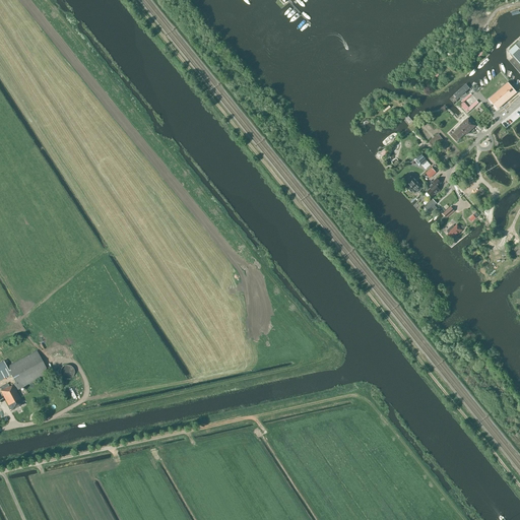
[(519,41),(508,52),(519,64),(519,41)]
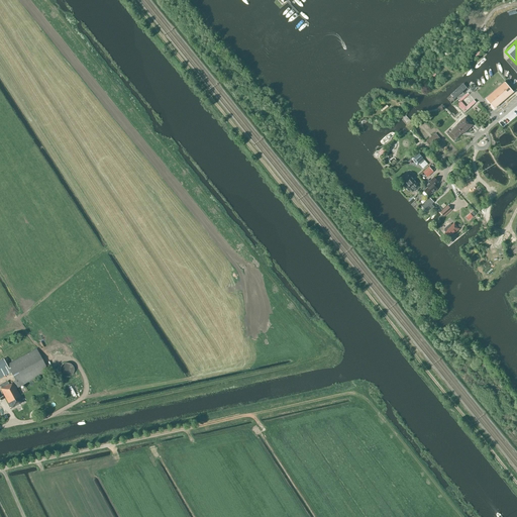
[(464,83),(446,98),(450,103),(469,88),(464,83)]
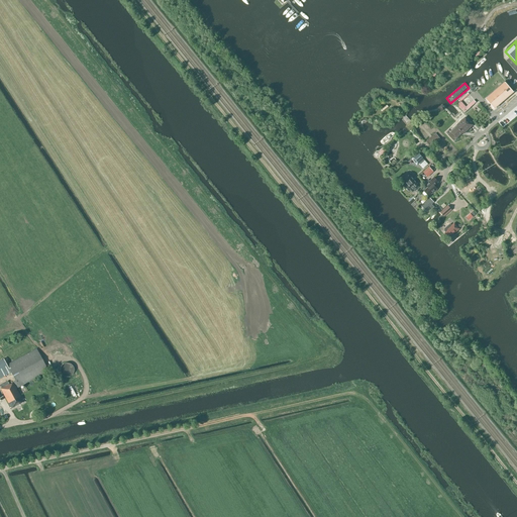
[(505,83),(486,99),(495,109),(514,93),(505,83)]
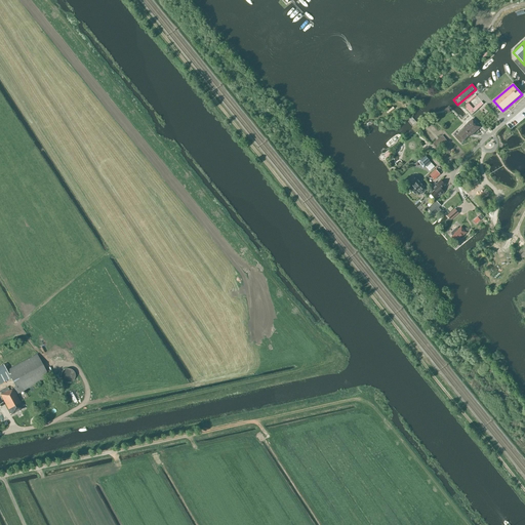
[(463,105),(472,114),(484,104),(482,101),(473,108),(469,103),(477,95),(475,93),(463,105)]
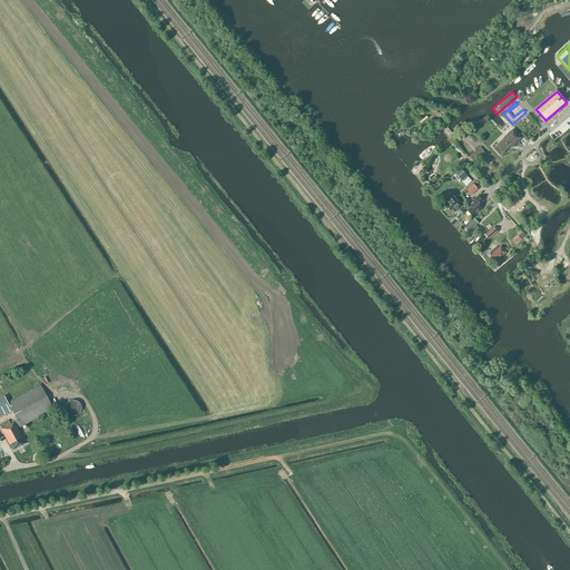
[(513,129),(505,137),(503,138),(504,139),(498,146),(503,153),(510,147),(511,148),(521,138),(513,129)]
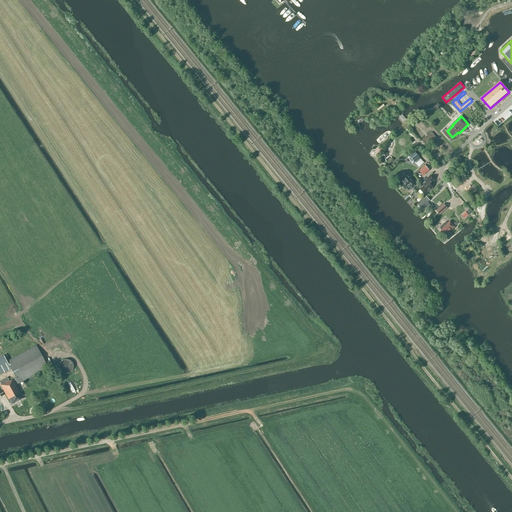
[(431,132),(422,140),(427,147),(437,138),(431,132)]
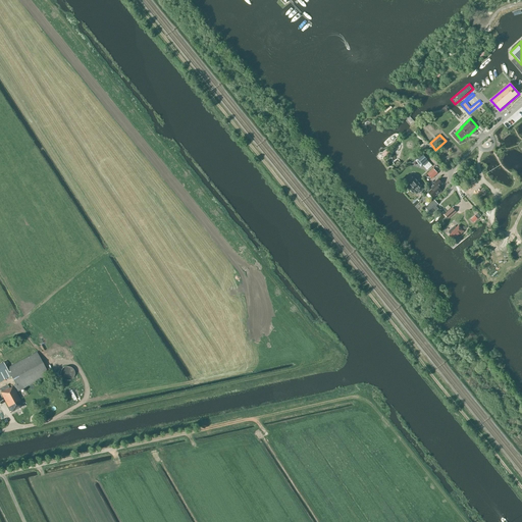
[(427,161),(422,155),(422,154),(415,160),(421,167),(427,161)]
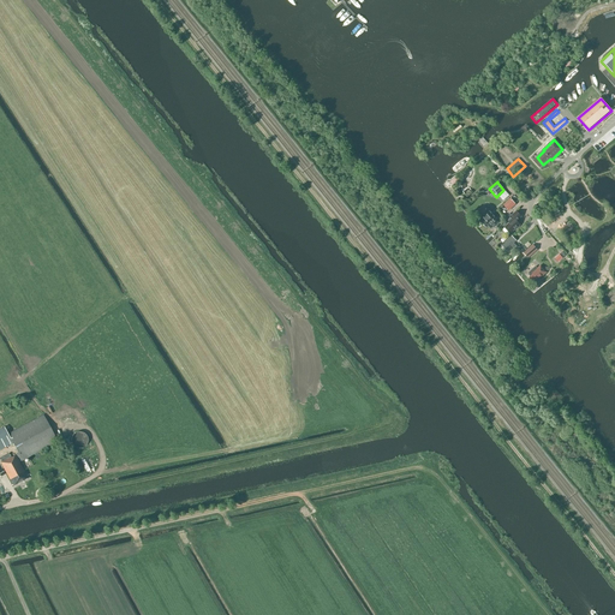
[(509,210),(517,204),(512,199),(505,206),(509,210)]
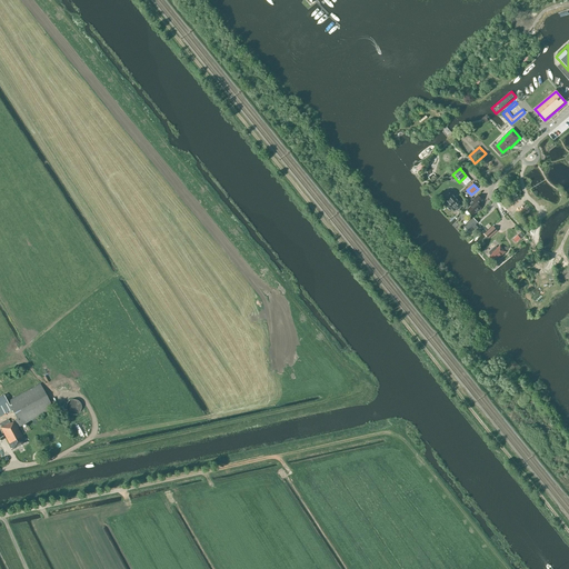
[(443,202),(446,207),(449,205),(451,201),(456,199),(456,198),(451,192),(451,193),(448,190),(441,197),(443,200),(442,201),(443,202)]
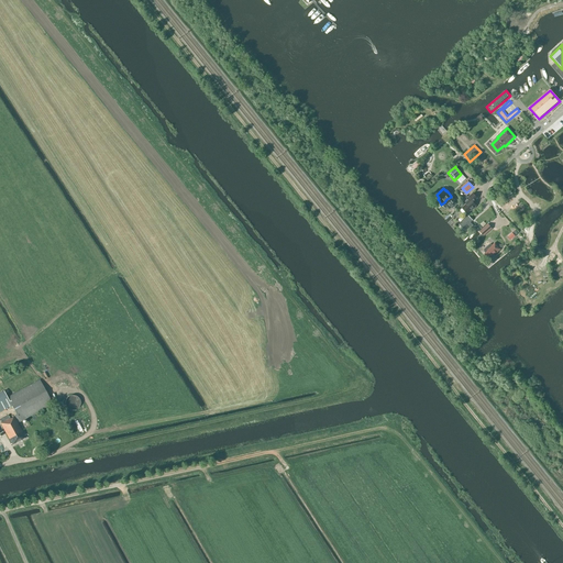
[(475,207),(476,206),(473,202),(477,198),(473,194),(464,201),(466,205),(462,208),(466,213),(472,210),(475,207)]
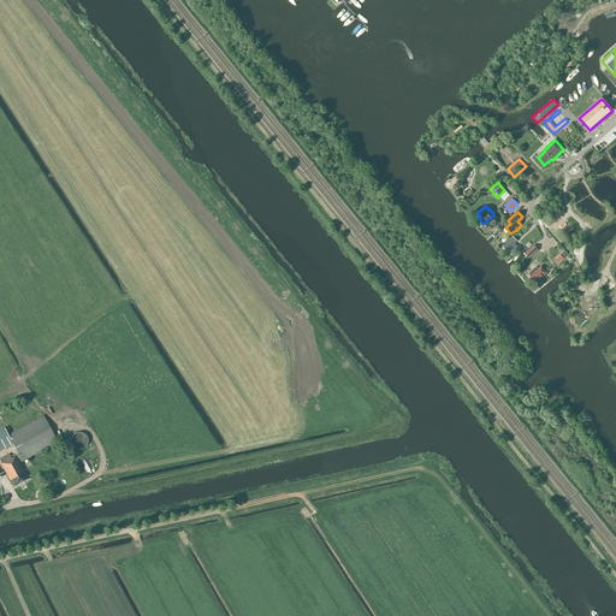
[(487,227),(490,225),(492,229),(497,224),(497,223),(498,221),(497,220),(498,219),(493,214),(493,215),(489,218),(486,221),(483,224),(487,227)]
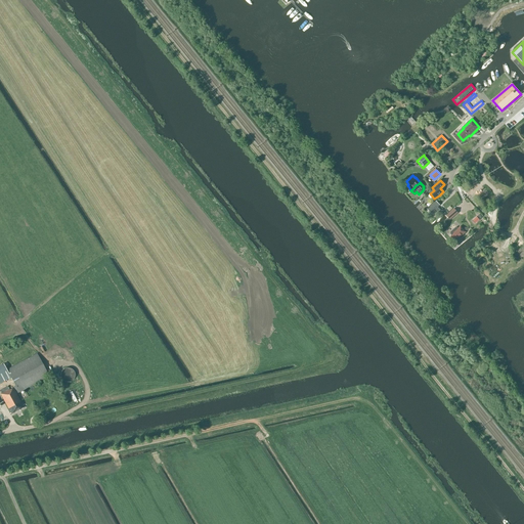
[(436,201),(427,209),(431,214),(434,211),(437,214),(440,211),(438,207),(440,205),(436,201)]
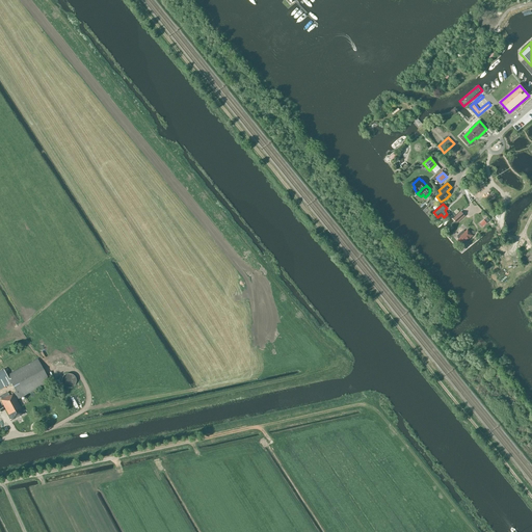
[(464,216),(461,212),(453,219),(457,223),(464,216)]
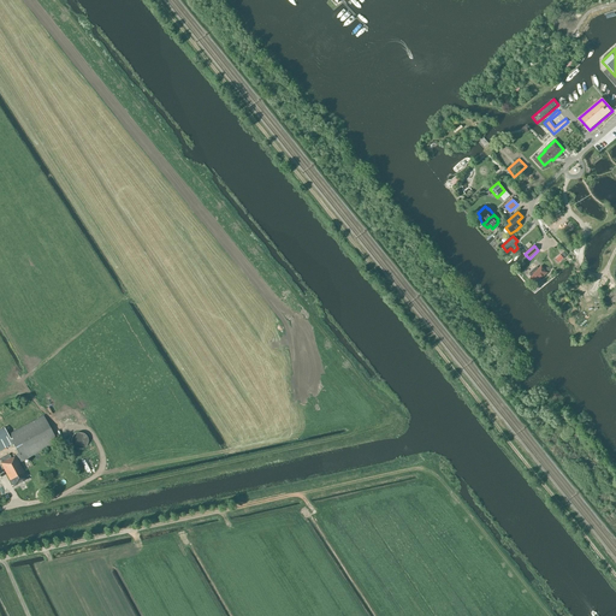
[(529,276),(532,277),(531,278),(534,283),(543,276),(544,276),(548,273),(542,266),(538,270),(537,267),(529,272),(529,276)]
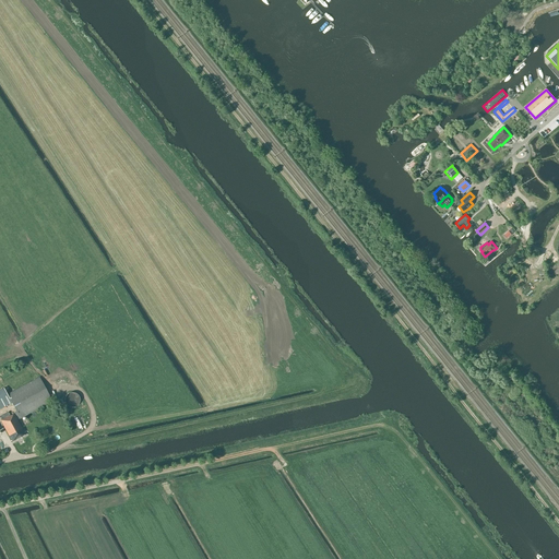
[(7,395),(3,388),(0,390),(0,408),(11,403),(16,412),(13,414),(10,415),(8,412),(2,415),(4,418),(0,420),(12,442),(25,435),(18,420),(21,419),(52,401),(39,377),(7,395)]
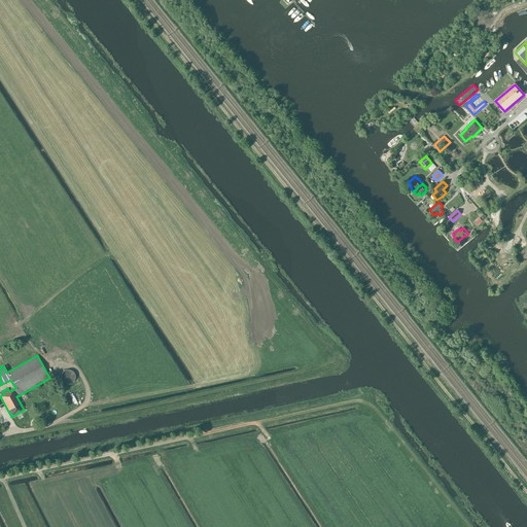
[(69,371),(68,371),(67,371),(66,371),(65,372),(64,372),(63,373),(62,374),(62,375),(61,376),(61,377),(61,378),(62,379),(62,380),(63,381),(63,382),(64,383),(65,384),(66,384),(67,384),(68,384),(69,384),(70,384),(72,384),(72,383),(73,382),(74,381),(75,380),(75,379),(75,378),(75,376),(75,375),(75,374),(74,374),(73,373),(72,372),(71,371),(70,371),(69,371)]
